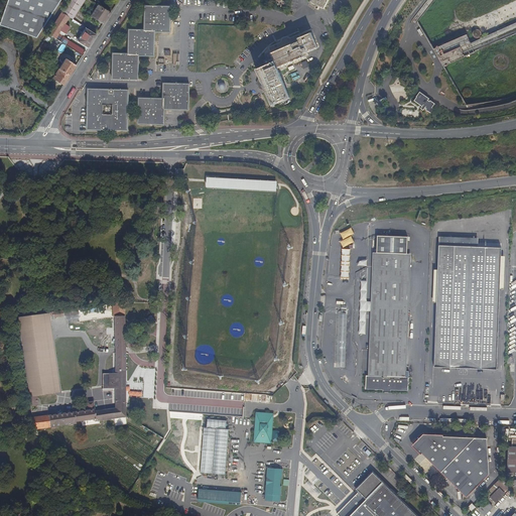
[(10,0),(0,28),(37,41),(65,0),(10,0)]
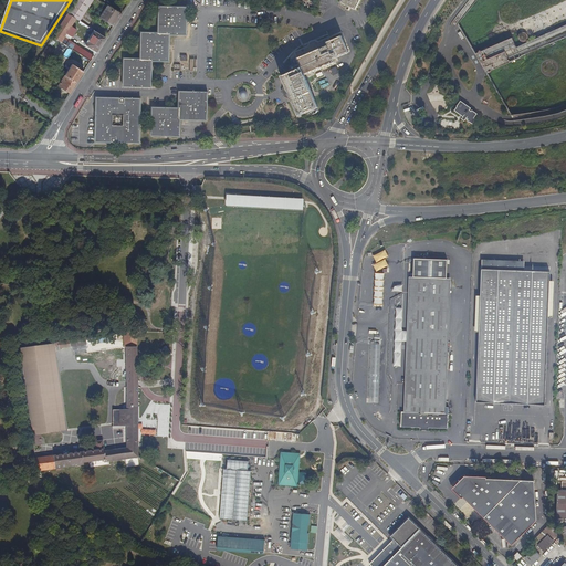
[(75,21),(87,0),(71,0),(63,13),(72,19),(75,21)]
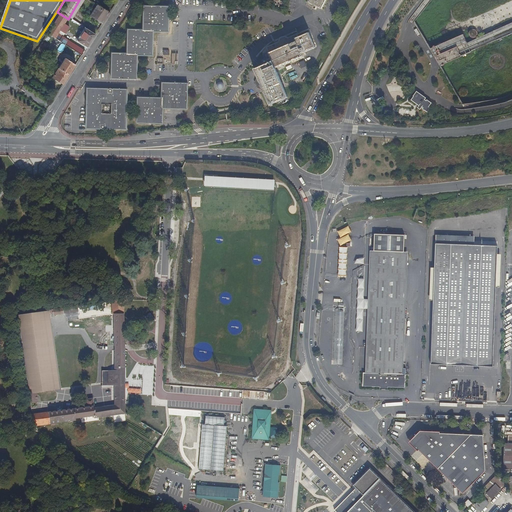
[(90,4),(84,15),(98,23),(105,13),(90,4)]
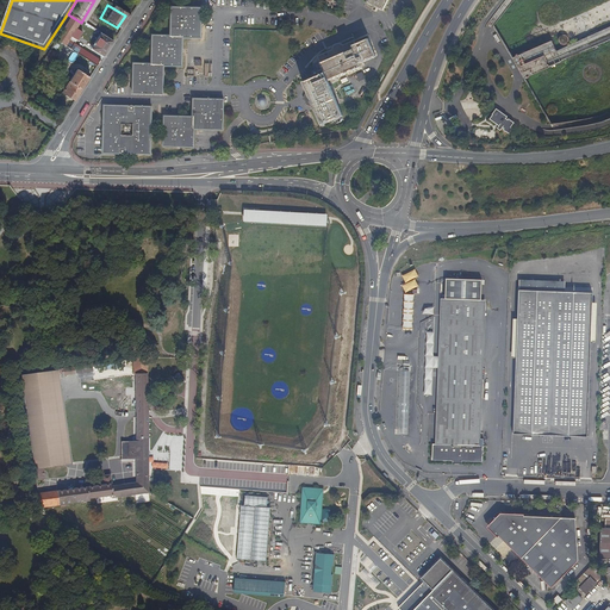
[(203,8),(173,7),(172,36),(154,35),(153,64),(135,63),(134,93),(163,94),(165,66),(182,66),(184,37),(201,37),(203,8)]
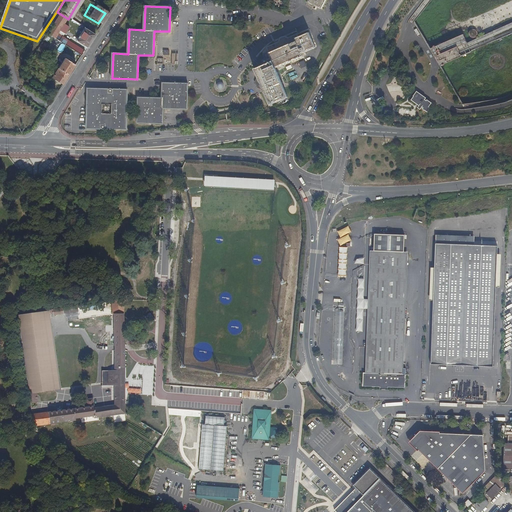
[(57,12),(43,33),(50,37),(57,42),(63,46),(64,46),(77,56),(81,50),(55,33),(56,32),(60,34),(65,27),(60,24),(65,17),(57,12)]
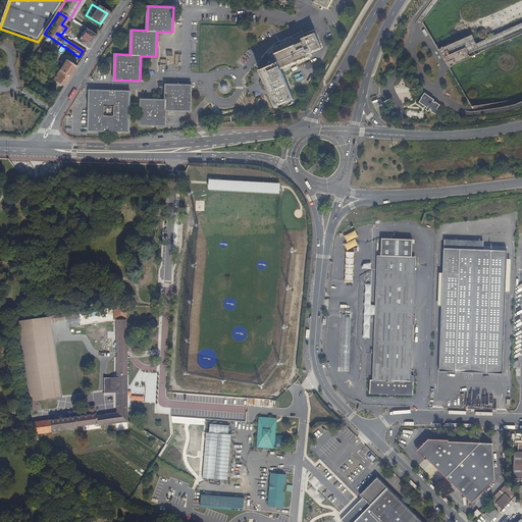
[(86,27),(85,30),(93,35),(95,33),(86,27)]
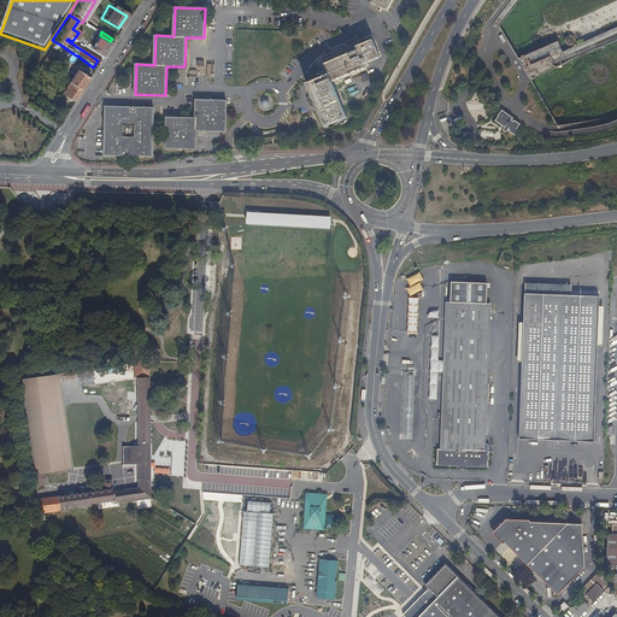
[(100,35),(98,34),(88,48),(100,57),(110,41),(100,35)]
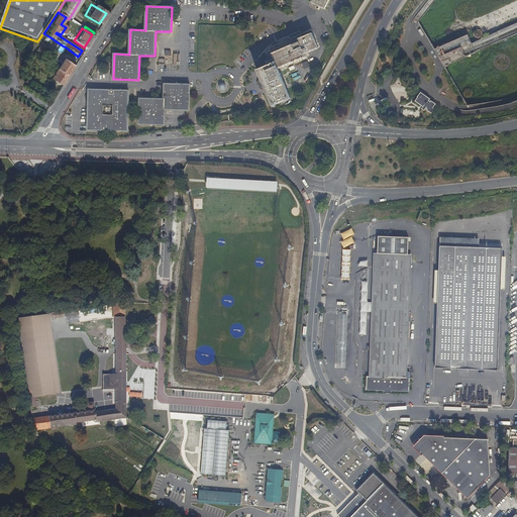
[(320,46),(313,30),(301,35),(300,33),(291,37),(288,36),(283,38),(282,42),(270,47),(276,59),(280,68),(308,55),(306,53),(320,46)]
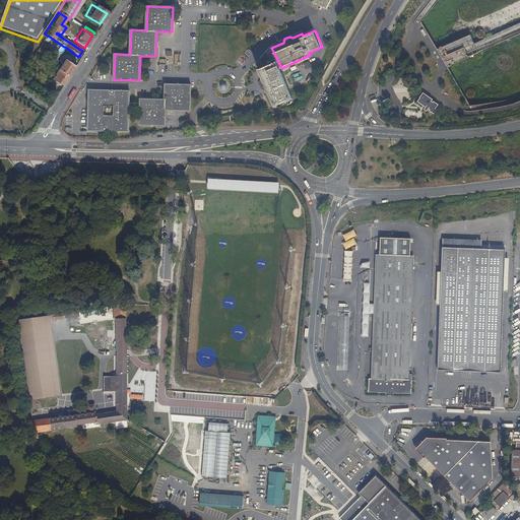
[(51,38),(44,34),(30,54),(37,58),(51,38)]
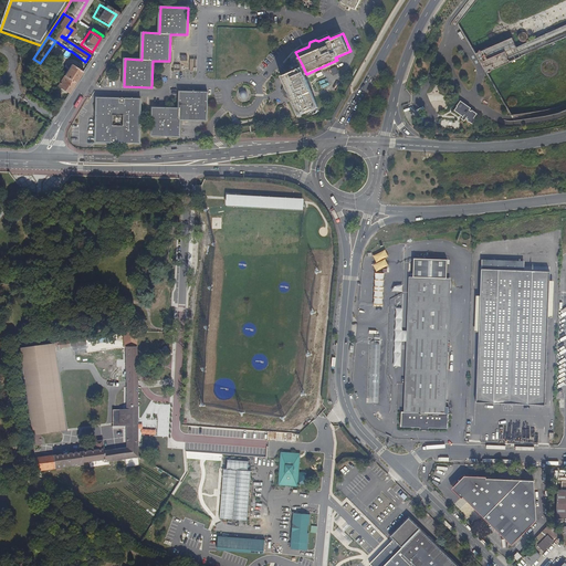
[(70,51),(63,46),(56,56),(63,60),(70,51)]
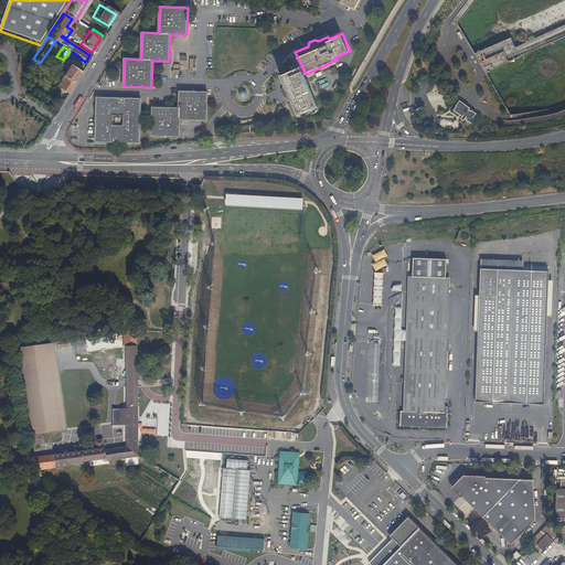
[(78,72),(67,64),(60,75),(71,83),(78,72)]
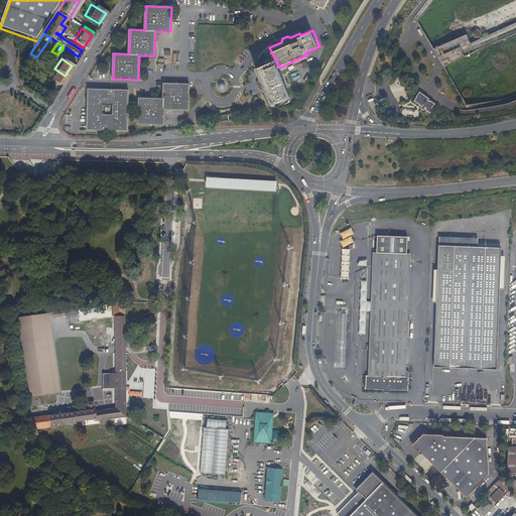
[(291,95),(279,68),(275,58),(257,66),(273,103),(291,95)]
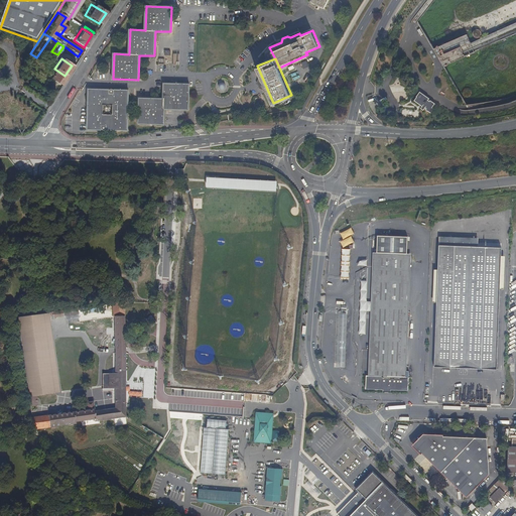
[(65,76),(54,69),(48,79),(59,85),(62,80),(65,76)]
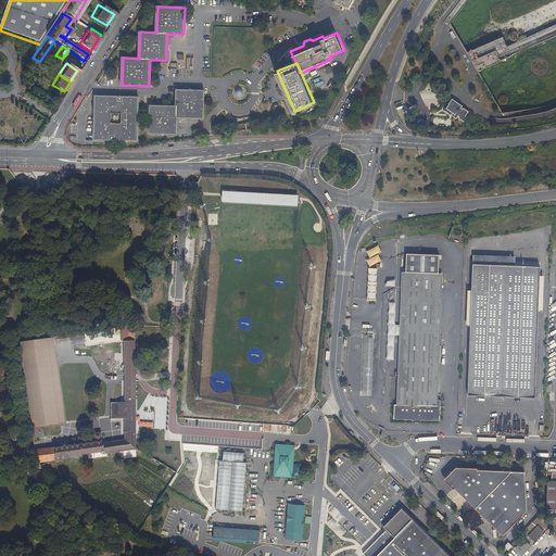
[(203,117),(203,90),(177,90),(176,106),(150,105),(150,133),(176,134),(177,116),(203,117)]
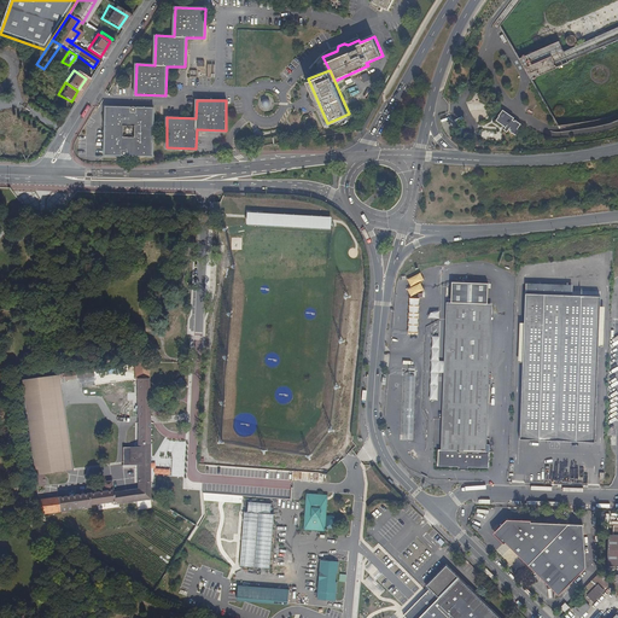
[(106,108),(105,153),(122,153),(122,155),(123,156),(124,156),(126,156),(127,155),(127,153),(151,155),(152,109),(136,108),(135,106),(134,106),(132,106),(132,108),(130,108),(106,108)]
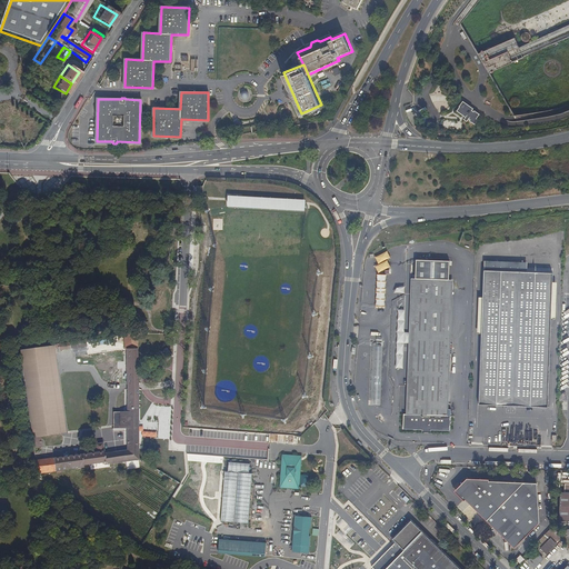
[(470,109),(460,102),(455,112),(463,118),(462,121),(466,122),(467,121),(477,127),(482,118),(477,113),(472,111),(471,112),(469,111),(470,109)]
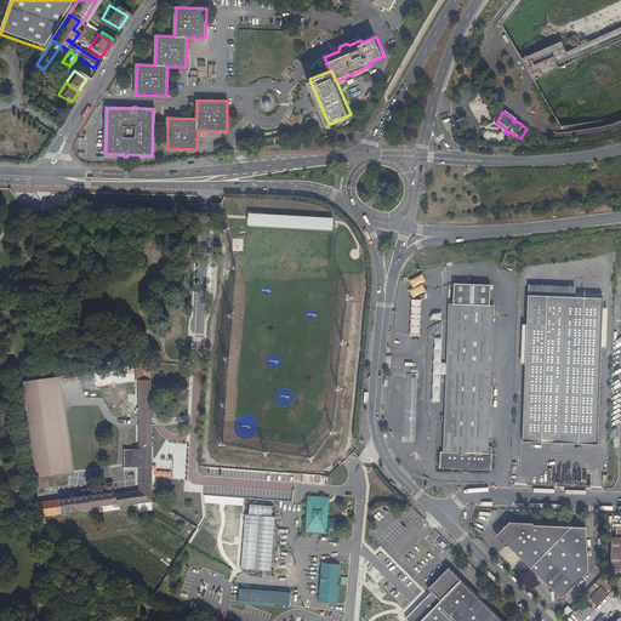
[(249,215),(249,226),(334,229),(335,220),(249,215)]
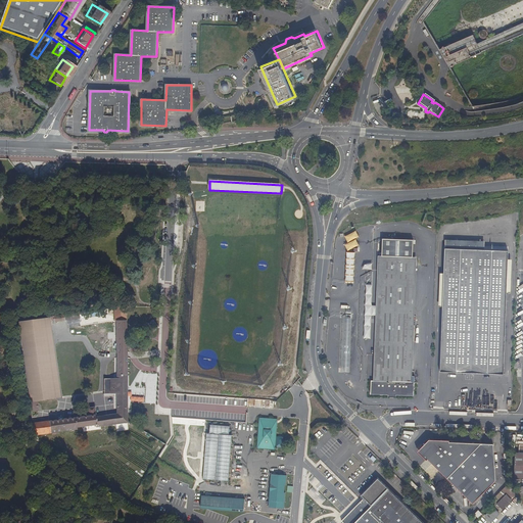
[(344,245),(347,252),(360,246),(355,239),(359,237),(355,231),(344,237),(347,243),(344,245)]
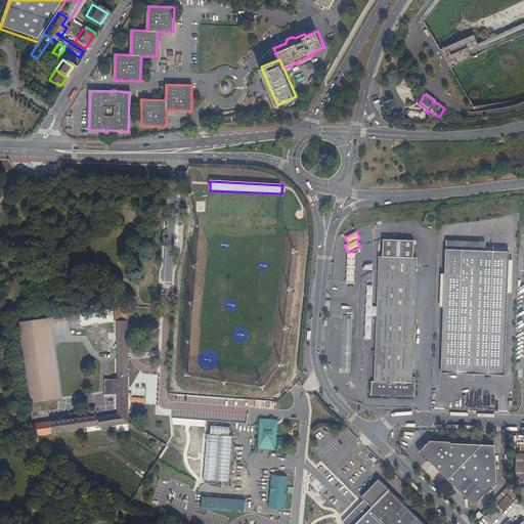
[(372,383),(370,396),(390,397),(389,399),(396,399),(396,397),(415,398),(416,379),(413,378),(418,259),(413,259),(415,242),(384,241),(383,257),(379,257),(377,307),(377,317),(374,383),(372,383)]
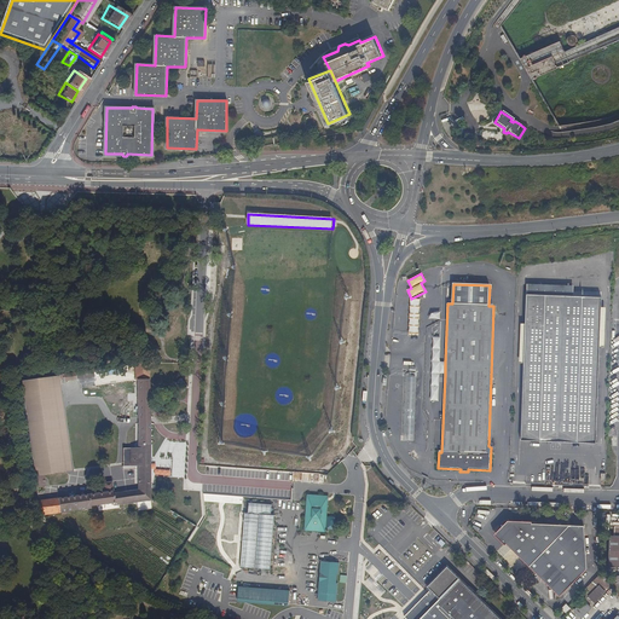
[(528,441),(528,457),(588,458),(589,443),(596,444),(600,347),(601,327),(602,298),(530,295),(527,295),(526,324),(525,343),(521,440),(528,441)]
